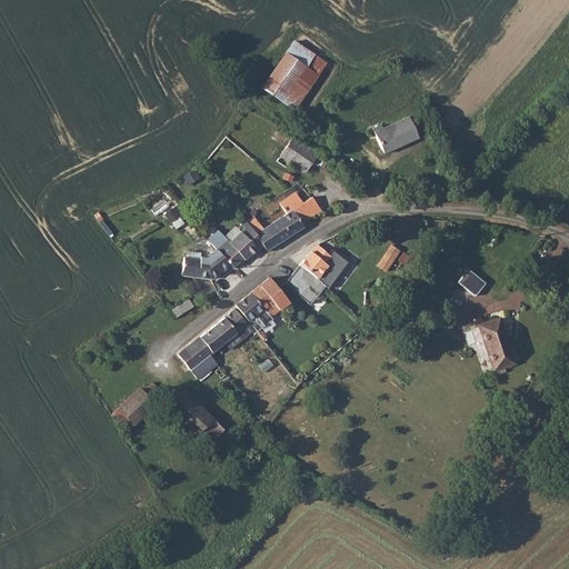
[(293,38),(262,88),(297,110),(328,60),(293,38)]
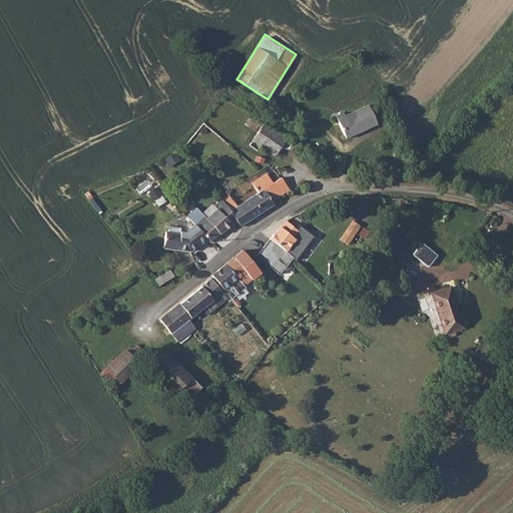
[(345,138),(376,123),(367,106),(346,116),(344,112),(335,116),(345,138)]
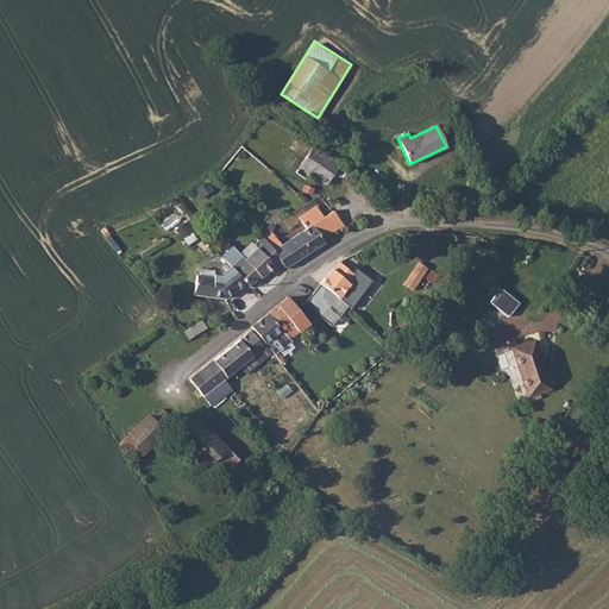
[(297,138),(288,149),(303,161),(300,167),(308,173),(325,184),(334,171),(344,180),(350,173),(297,138)]
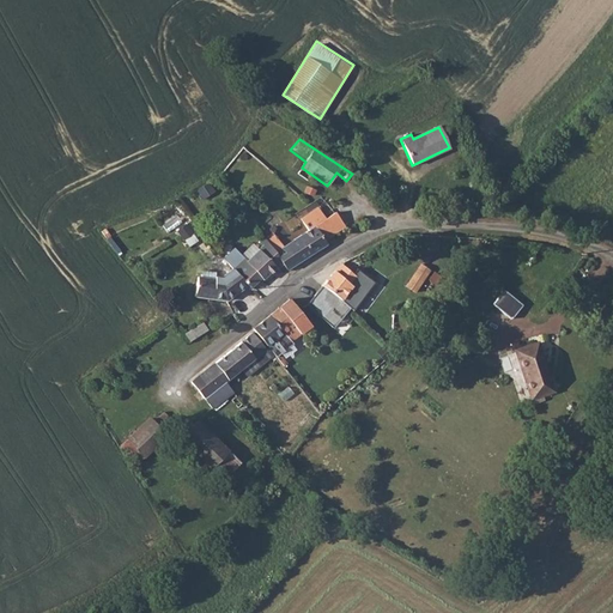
[(286,271),(315,253),(326,246),(323,241),(345,228),(334,212),(325,218),(319,207),(301,219),(307,229),(272,252),(283,267),(286,271)]
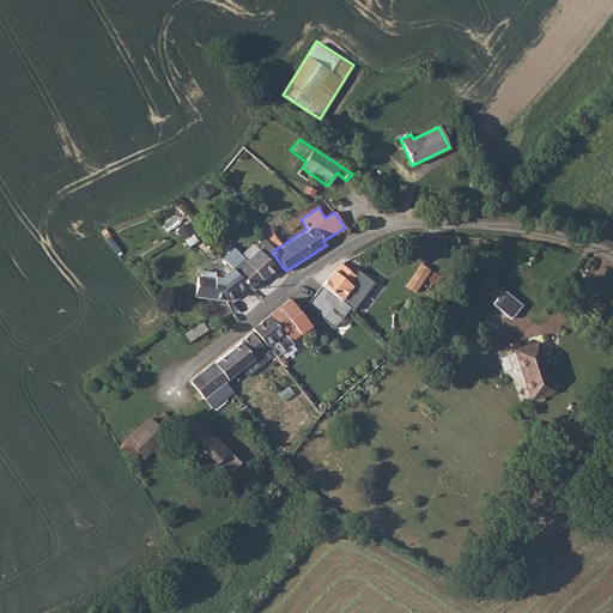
[(180,228),(187,246),(199,241),(193,223),(180,228)]
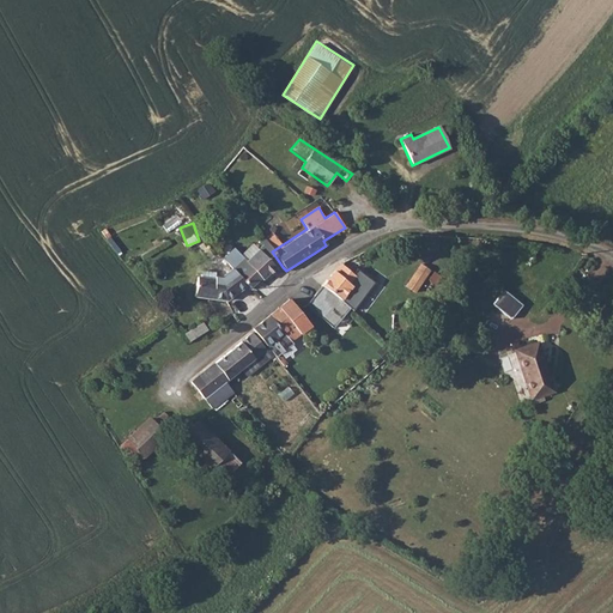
[(272,252),(268,247),(275,242),(272,235),(266,238),(266,240),(266,241),(266,242),(267,243),(247,259),(238,249),(225,261),(229,265),(246,285),(249,289),(260,279),(262,280),(274,269),(277,272),(283,267),(272,252)]
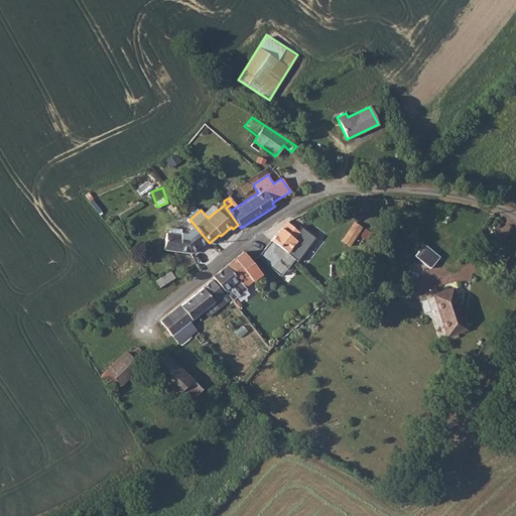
[(343,240),(353,246),(365,226),(355,220),(343,240)]
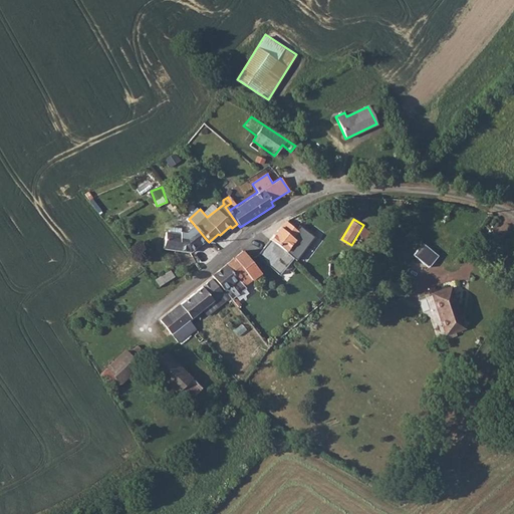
[(286,221),(270,239),(279,247),(285,252),(294,240),(288,235),(294,229),(286,221)]
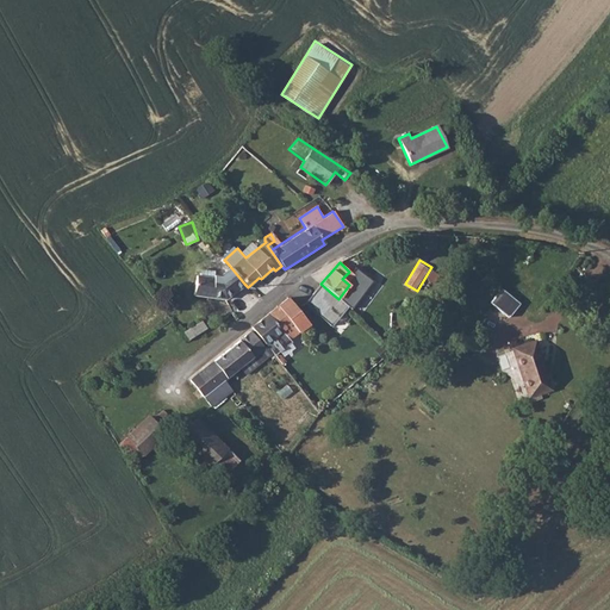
[(244,284),(228,263),(224,267),(229,272),(221,278),(216,277),(216,273),(200,269),(200,277),(197,275),(193,294),(225,300),(244,284)]
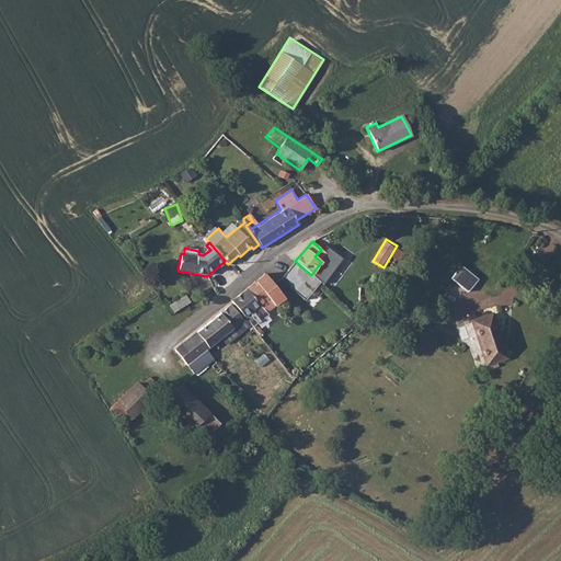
[(321,250),(315,256),(321,262),(328,255),(321,250)]
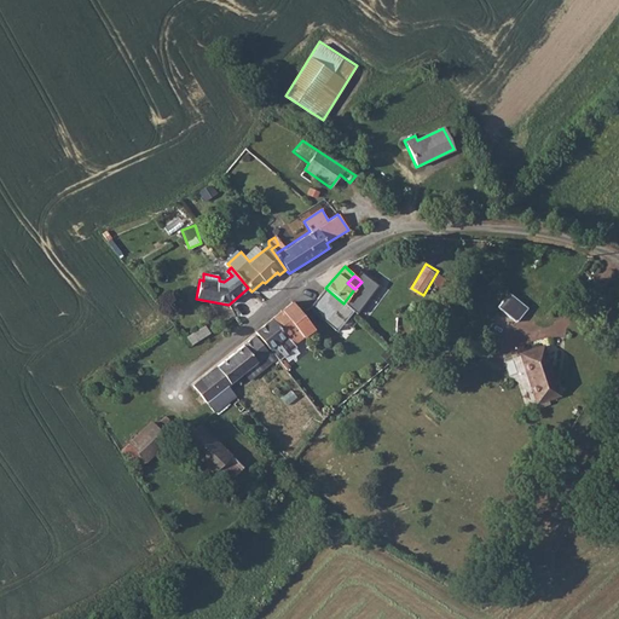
[(336,298),(325,288),(308,308),(322,318),(336,298)]
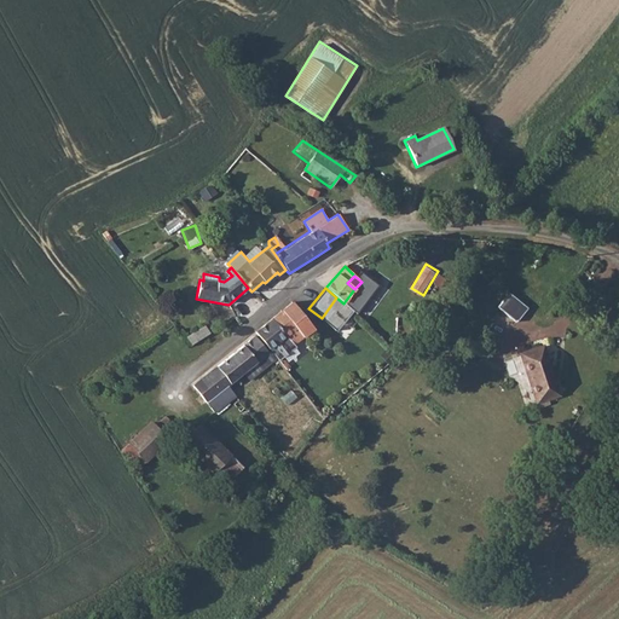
[(360,294),(354,289),(343,304),(351,310),(360,298),(360,294)]
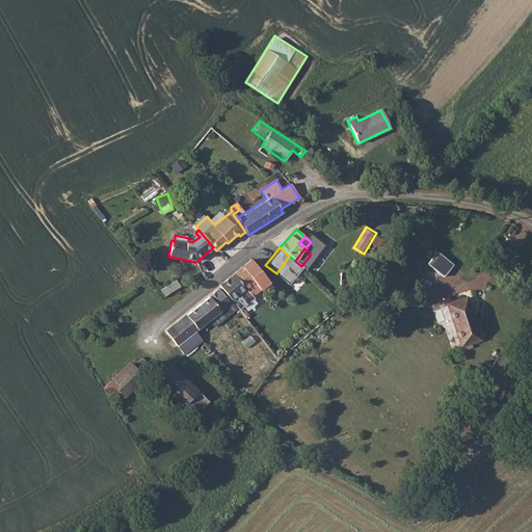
[(251,260),(219,286),(234,303),(237,309),(240,311),(255,299),(253,297),(270,282),(251,260)]
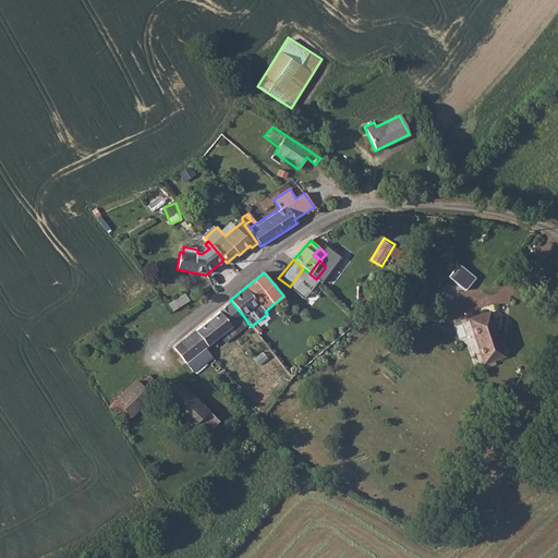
[(183,294),(169,304),(174,311),(189,301),(183,294)]
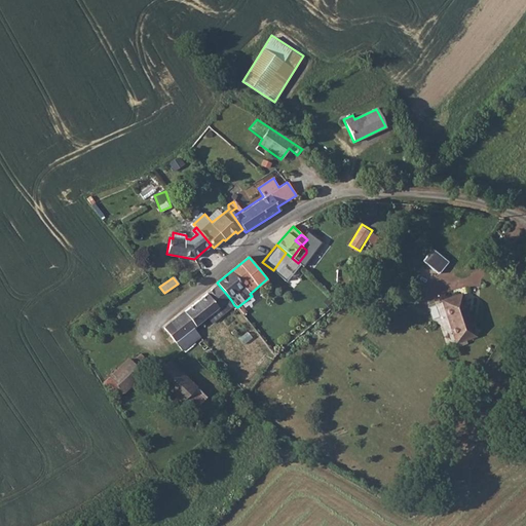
[(216,288),(181,313),(192,329),(207,317),(212,324),(234,305),(231,300),(228,302),(216,288)]
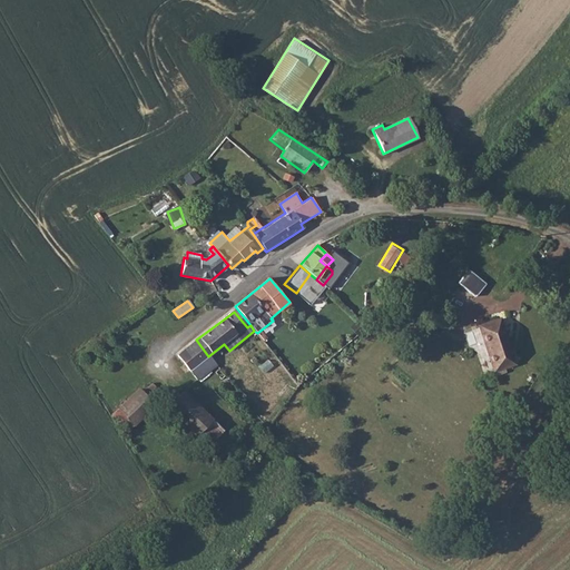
[(478,326),(494,371),(507,367),(517,364),(500,318),(478,326)]
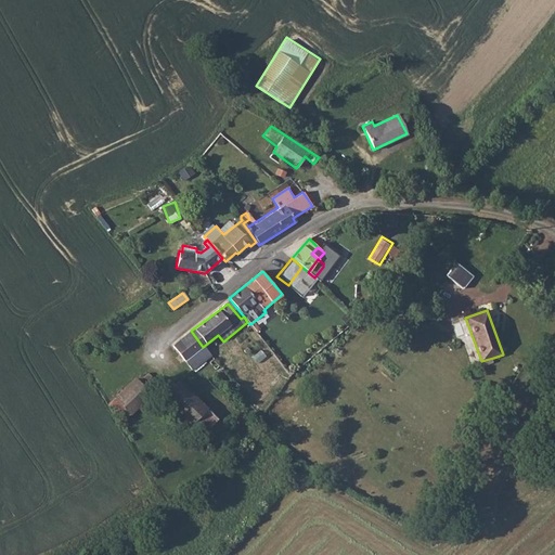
[(191,331),(172,345),(192,371),(210,356),(203,347),(191,331)]
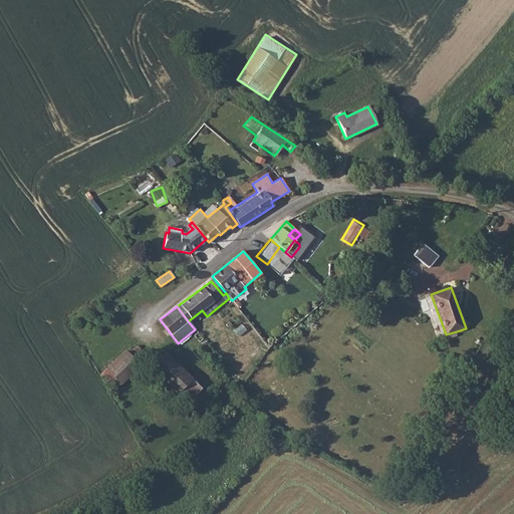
[(127,347),(103,370),(119,387),(144,363),(127,347)]
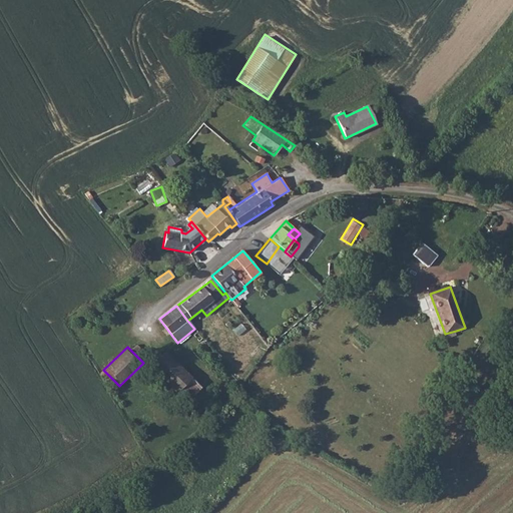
[(167,350),(153,364),(188,400),(202,386),(167,350)]
